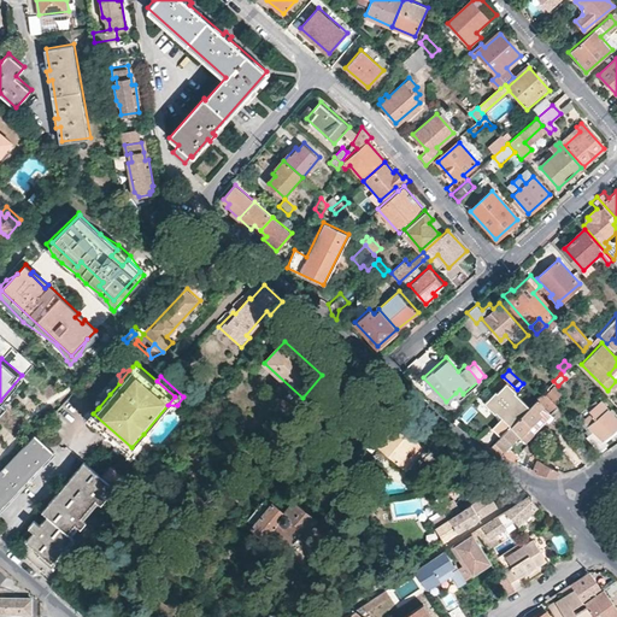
[(107,387),(110,394),(119,383),(111,382),(107,387)]
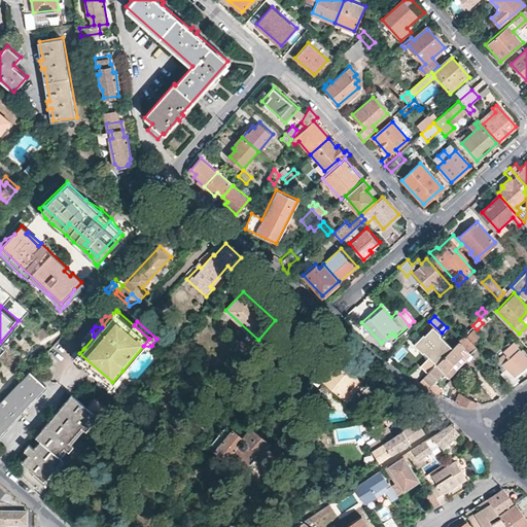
[(436,363),(452,347),(440,335),(441,334),(432,326),(424,335),(423,334),(414,344),(422,352),(424,351),(428,356),(420,365),(427,373),(436,363)]
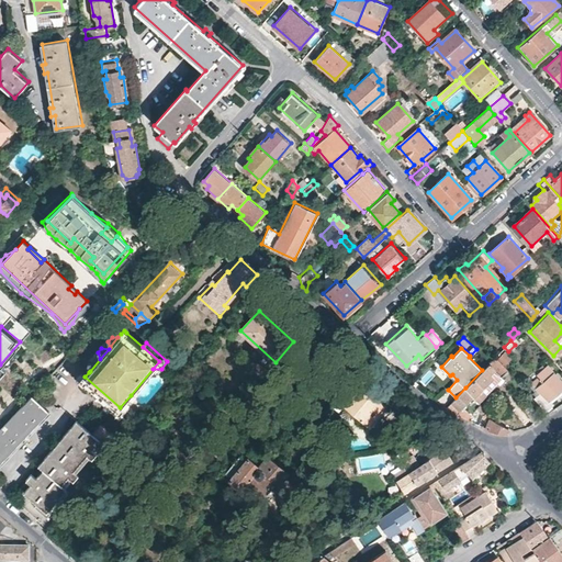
[(482,370),(465,388),(474,395),(478,398),(480,401),(508,369),(495,356),(493,359),(487,364),(482,370)]
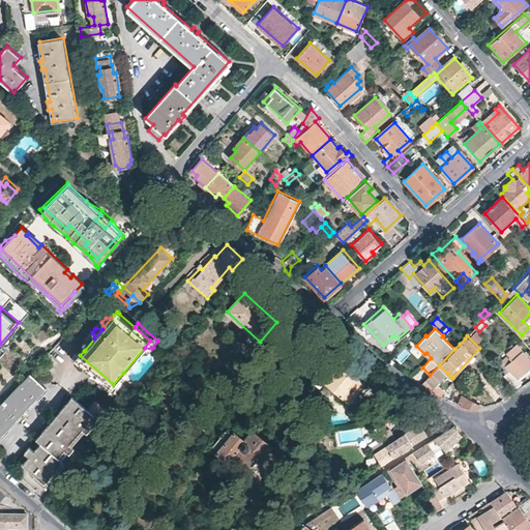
[(83,344),(85,350),(94,339),(87,339),(83,344)]
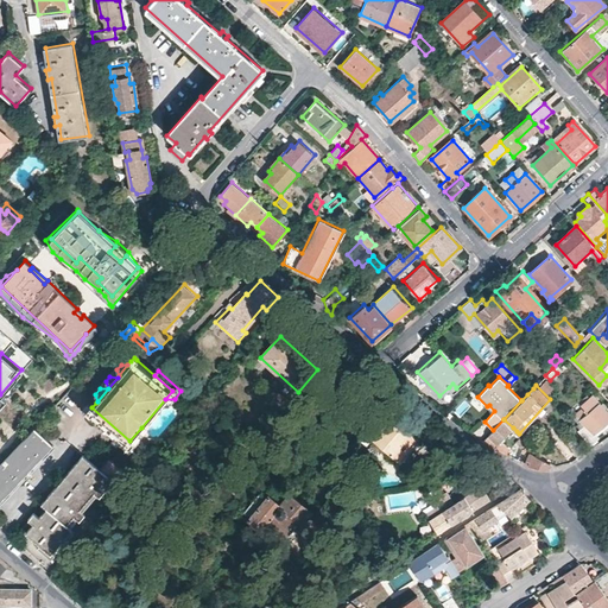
[(587,423),(578,431),(590,444),(599,437),(594,431),(607,419),(607,410),(590,390),(578,398),(584,405),(576,412),(587,423)]
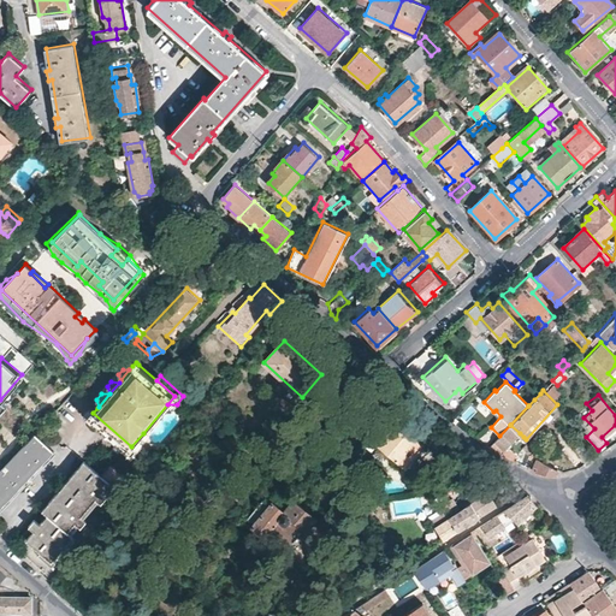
[(84,414),(89,418),(93,413),(98,408),(89,408),(84,414)]
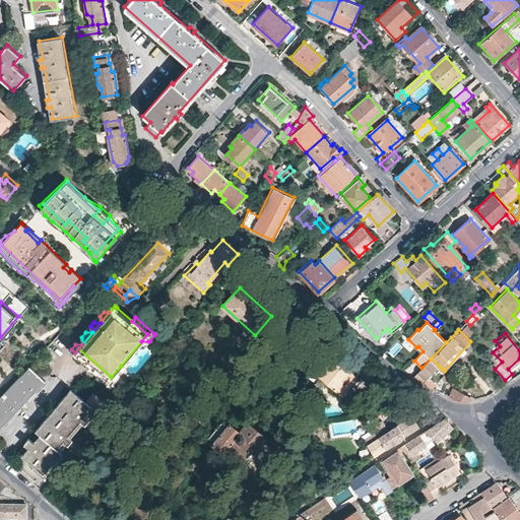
[(78,348),(75,352),(108,380),(111,377),(78,348)]
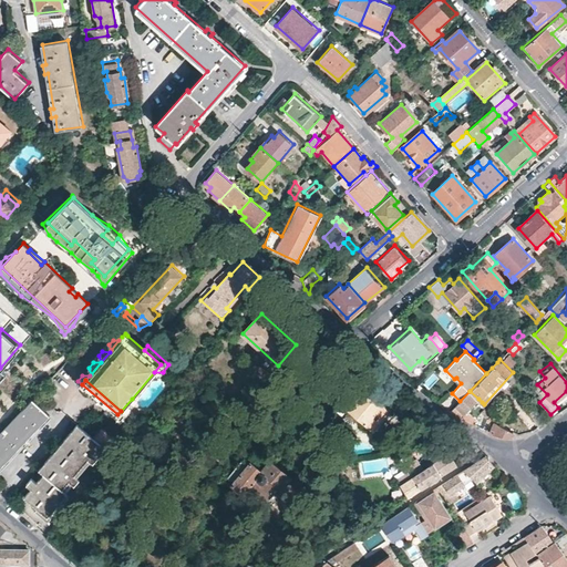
[(367,391),(348,413),(373,434),(392,412),(367,391)]
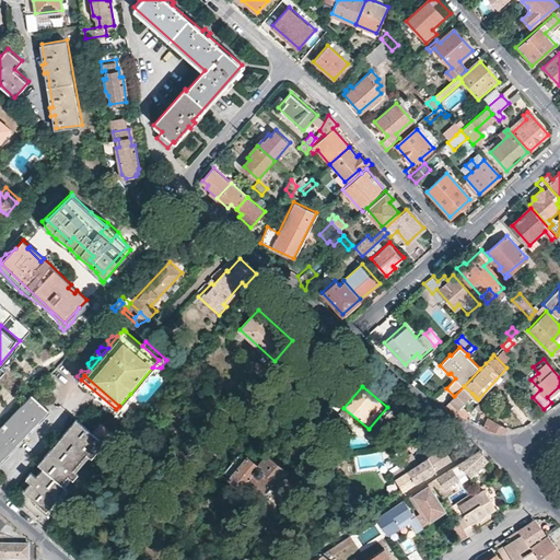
[(454,396),(444,406),(452,410),(466,417),(468,410),(463,405),(473,394),(464,386),(454,396)]
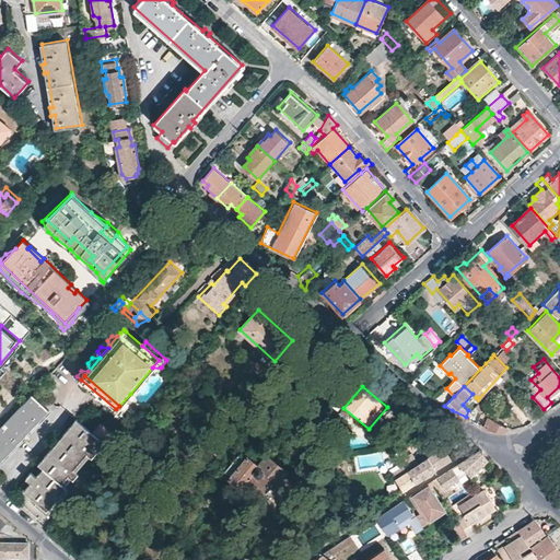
[(0,459),(48,408),(32,393),(4,422),(0,426),(0,459)]
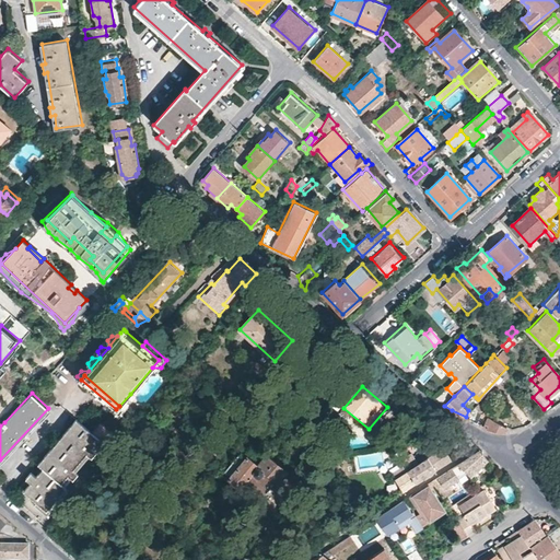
[(130,403),(130,394),(119,406),(116,409),(121,413),(130,403)]
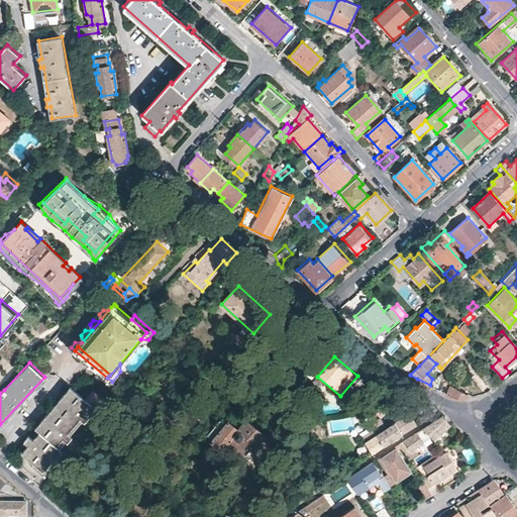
[(447,375),(441,369),(439,367),(434,373),(444,382),(447,375)]
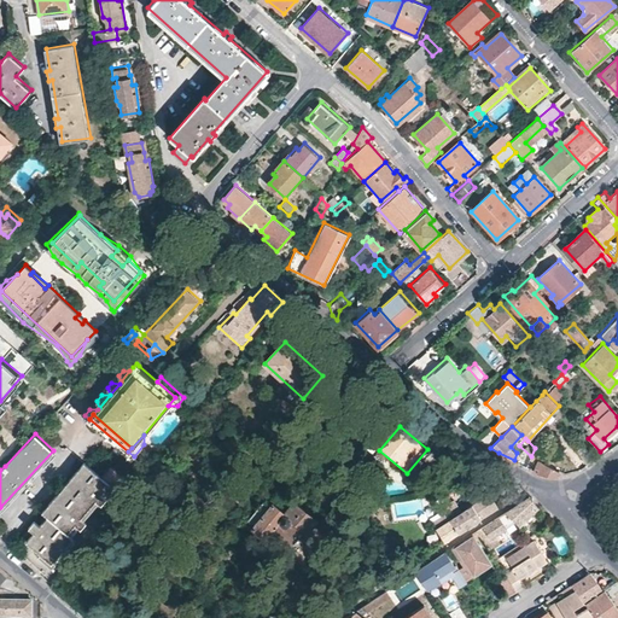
[(531,456),(546,468),(552,462),(537,450),(531,456)]
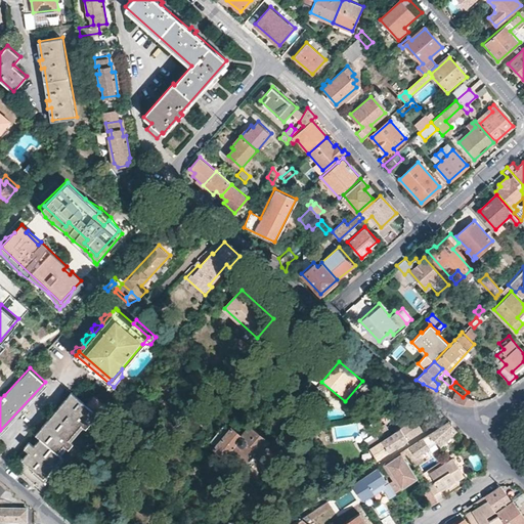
[(471,404),(474,404),(474,398),(463,397),(450,387),(446,395),(453,398),(461,402),(466,403),(471,404)]
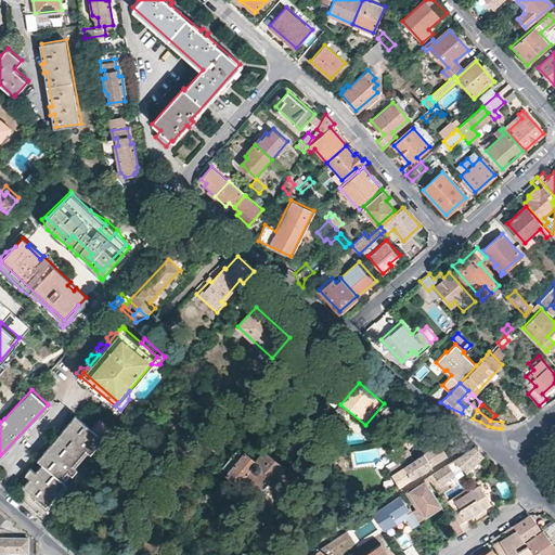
[(120,435),(114,429),(99,415),(91,426),(76,413),(37,457),(42,462),(35,470),(30,466),(26,472),(30,476),(23,485),(33,493),(46,504),(65,481),(60,477),(67,469),(72,474),(77,467),(73,463),(85,449),(89,453),(95,447),(90,442),(98,435),(111,447),(120,435)]
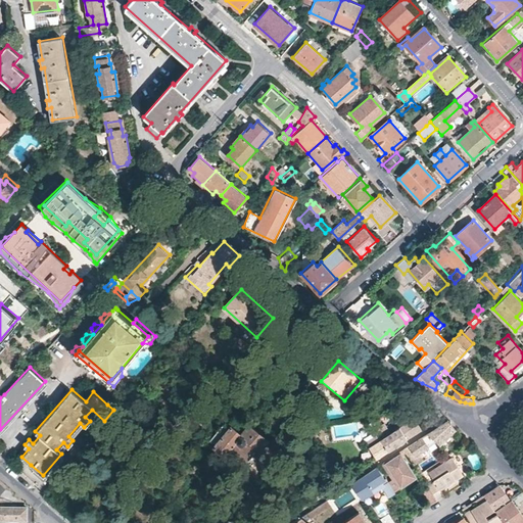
[(112,398),(107,405),(113,410),(120,403),(112,398)]
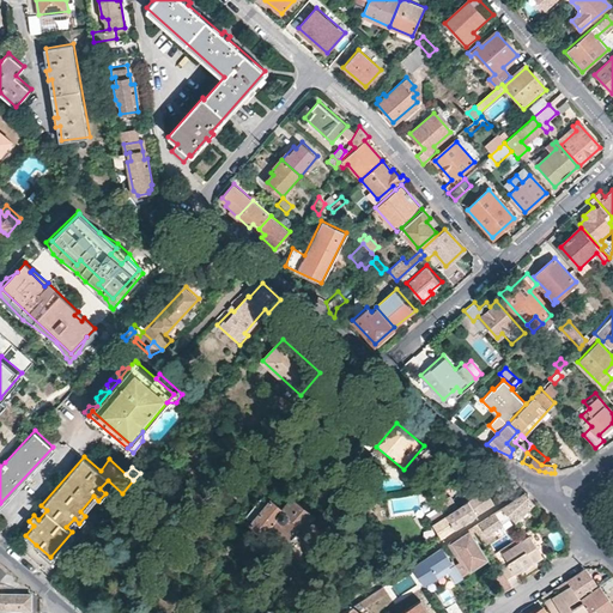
[(441,536),(483,510),(493,503),(485,489),(457,507),(450,496),(434,507),(437,513),(429,519),(441,536)]
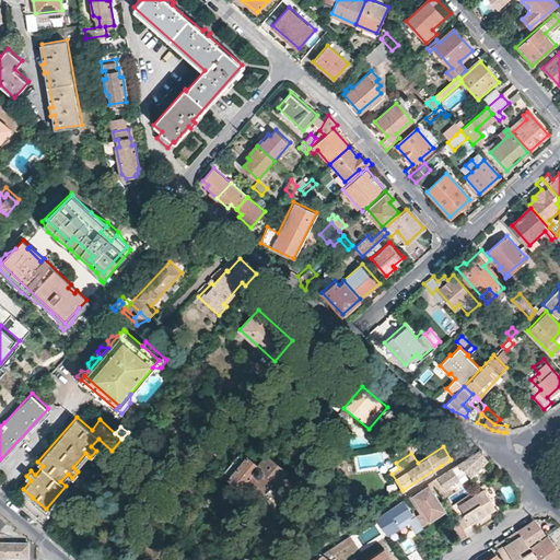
[(479,450),(438,477),(444,488),(450,483),(467,473),(470,476),(488,458),(480,450),(479,450)]
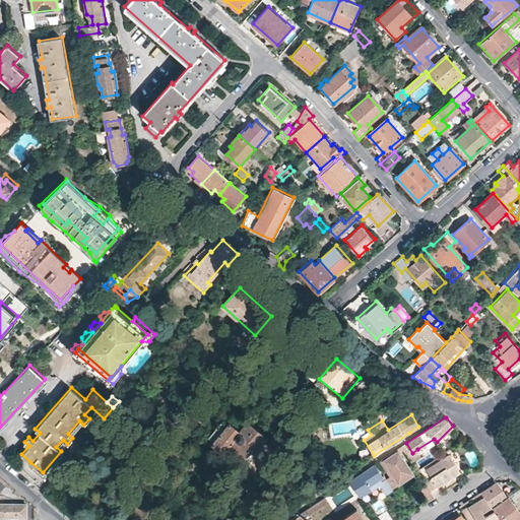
[(269,437),(249,420),(240,431),(229,420),(226,424),(221,419),(208,436),(213,440),(210,443),(223,453),(229,447),(244,459),(256,444),(260,448),(269,437)]
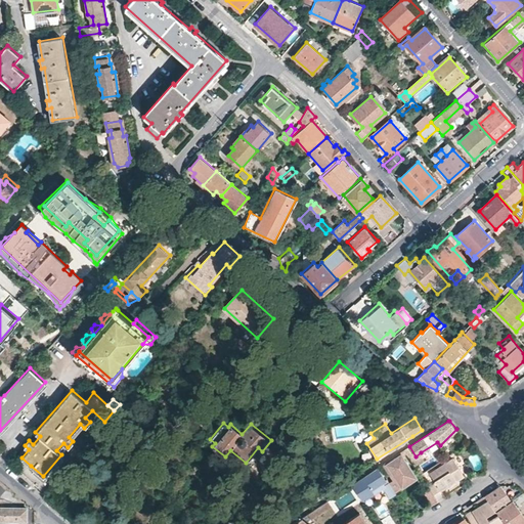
[(417,477),(401,451),(383,464),(392,479),(388,482),(394,491),(417,477)]
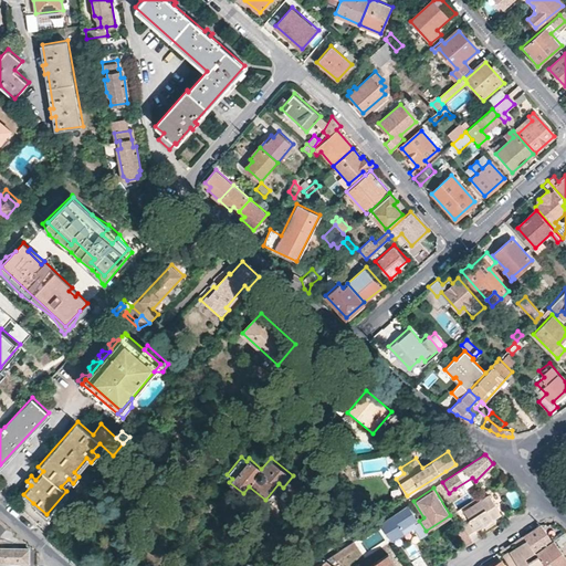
[(462,526),(472,542),(480,536),(475,530),(483,524),(491,520),(500,514),(488,494),(462,511),(469,522),(462,526)]
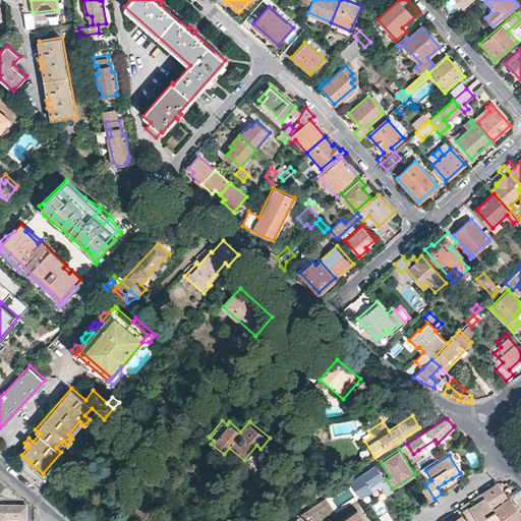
[(383,476),(375,464),(352,479),(361,495),(371,489),(368,484),(383,476)]
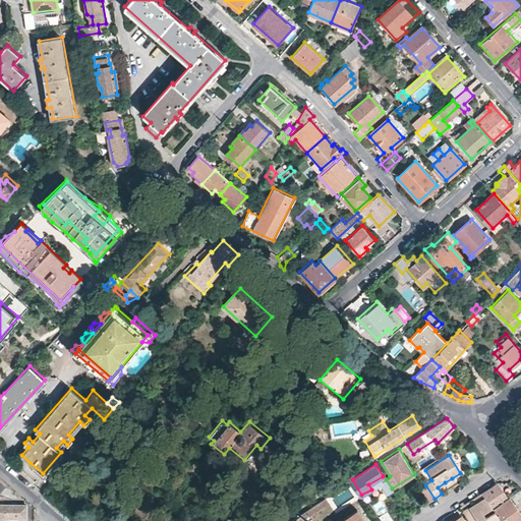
[(392,488),(386,479),(380,482),(387,493),(392,488)]
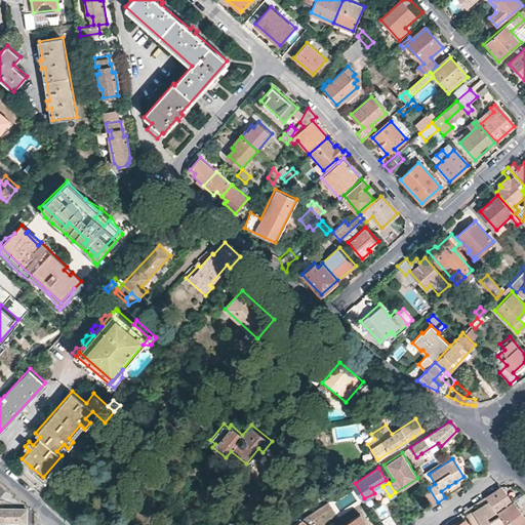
[(493,490),(485,496),(496,513),(513,502),(501,485),(493,490)]
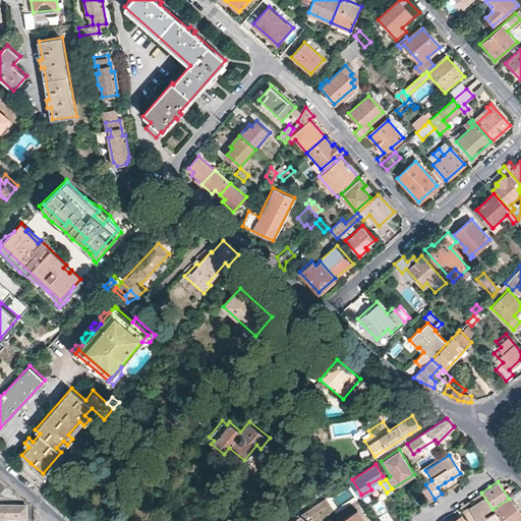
[(435,499),(425,484),(419,487),(428,502),(435,499)]
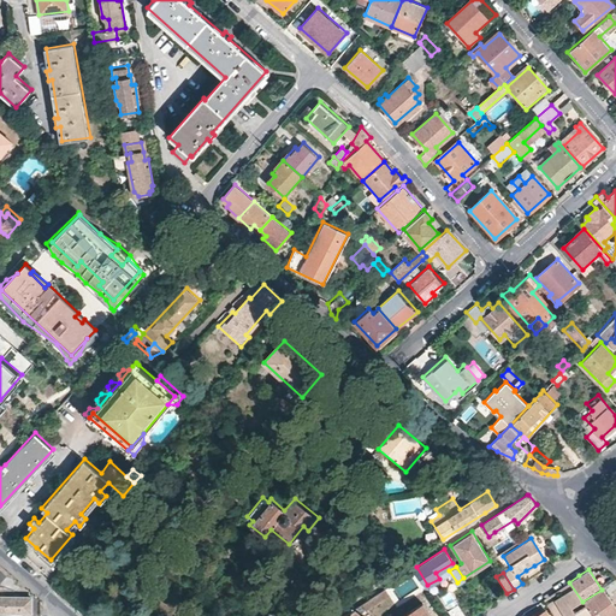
[(555,591),(544,598),(555,615),(591,615),(582,602),(569,582),(555,591)]
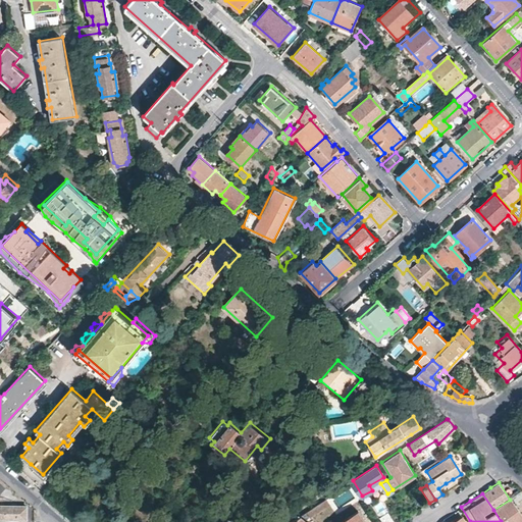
[(0,518),(28,519),(28,506),(0,505),(0,498),(0,518)]
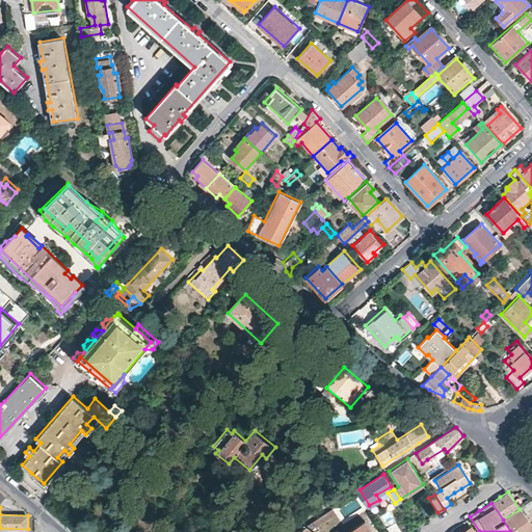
[(531,531),(531,525),(521,508),(520,509),(503,520),(510,531),(531,531)]
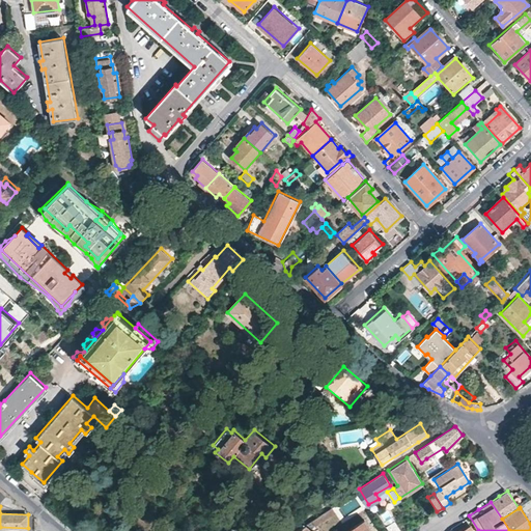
[(369,530),(362,520),(344,530),(369,530)]
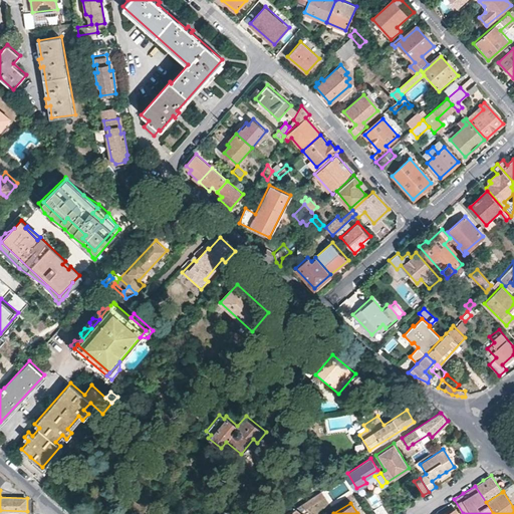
[(369,512),(370,513),(387,513),(381,505),(375,508),(369,512)]
